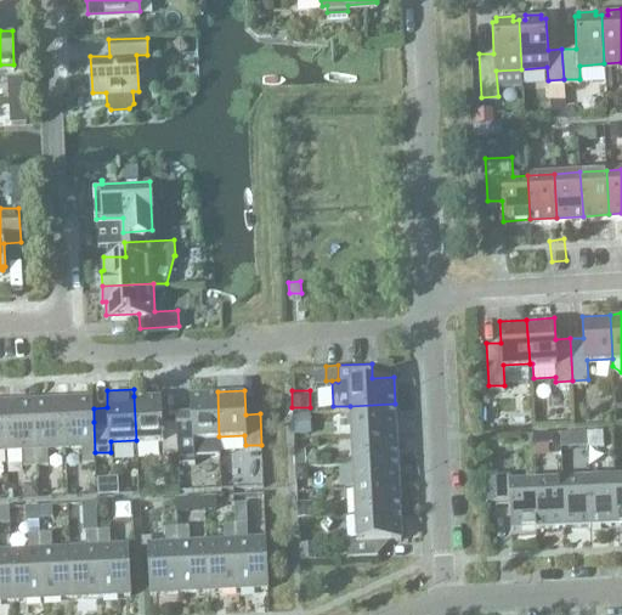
[(190,393),(191,405),(191,413),(176,415),(176,418),(179,449),(179,460),(194,458),(194,452),(220,451),(219,436),(218,391),(190,393)]
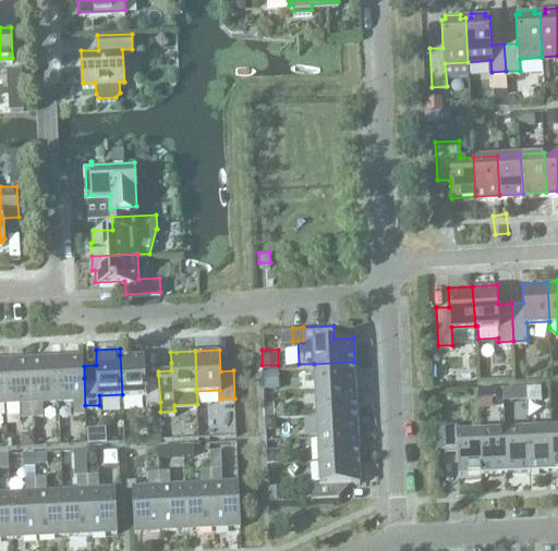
[(83,352),(56,354),(58,398),(75,398),(76,404),(74,404),(74,412),(84,411),(84,396),(85,396),(83,352)]
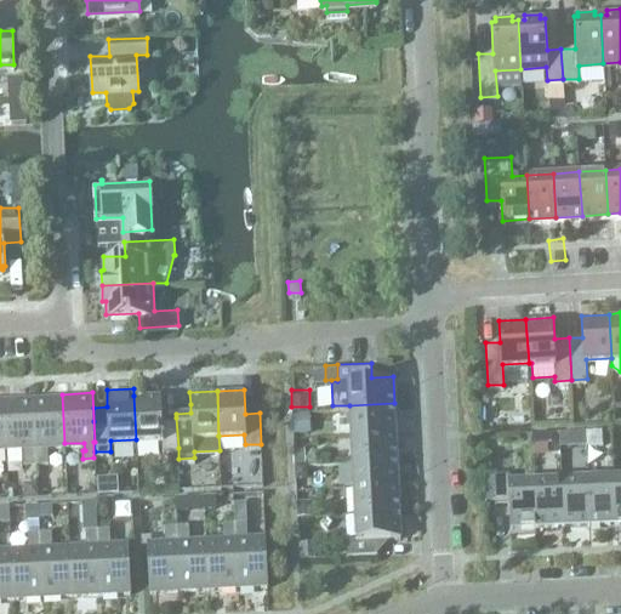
[(160,393),(134,396),(136,439),(161,438),(161,449),(178,448),(176,418),(161,418),(160,393)]
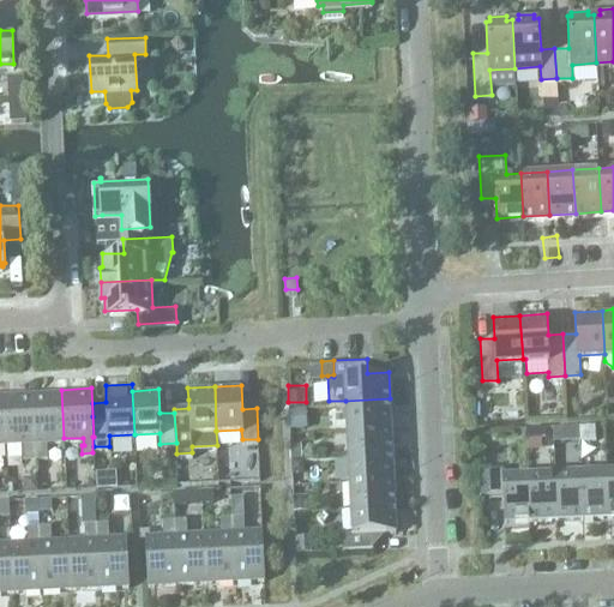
[(61,390),(32,391),(36,456),(47,455),(47,446),(44,446),(44,439),(64,438),(61,390)]
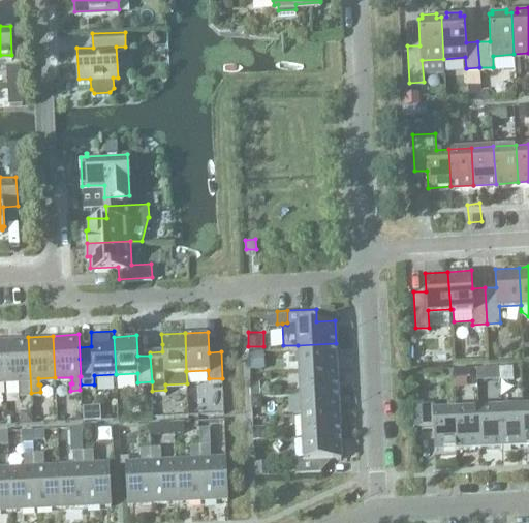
[(28,337),(3,338),(5,380),(22,379),(23,386),(21,386),(21,393),(31,393),(28,337)]
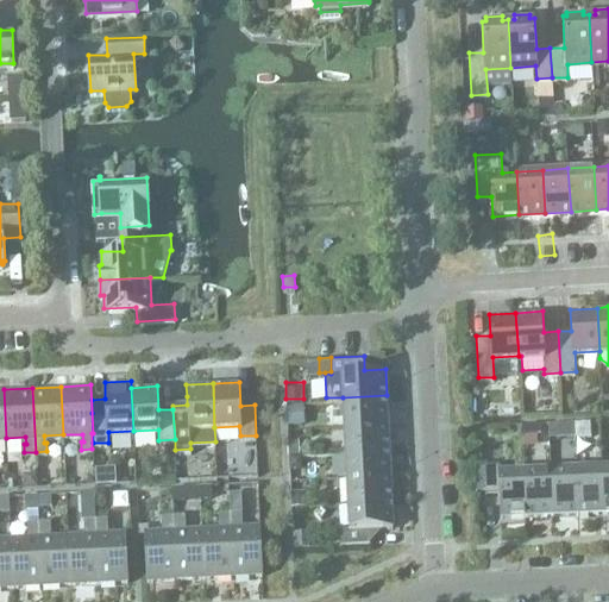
[(343,397),(344,422),(388,421),(387,395),(343,397)]
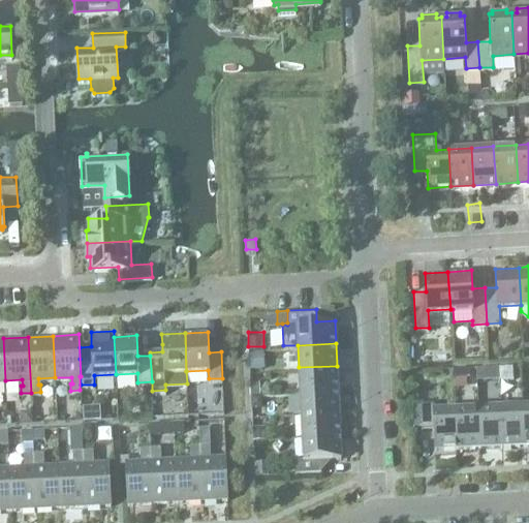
[(511,363),(498,364),(499,376),(511,375),(511,363)]
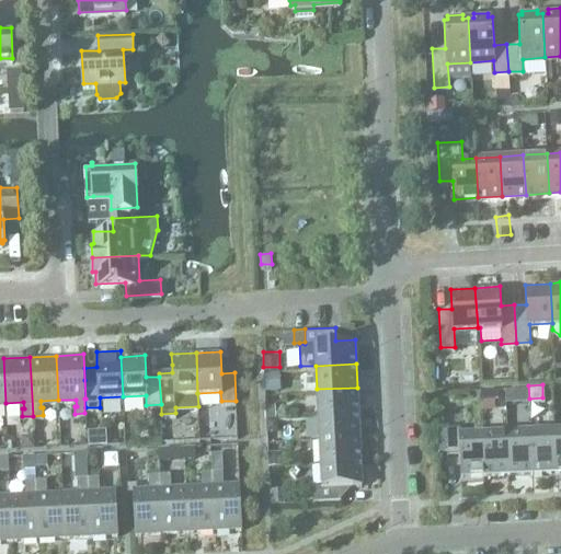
[(317,389),(318,413),(358,411),(357,388),(317,389)]
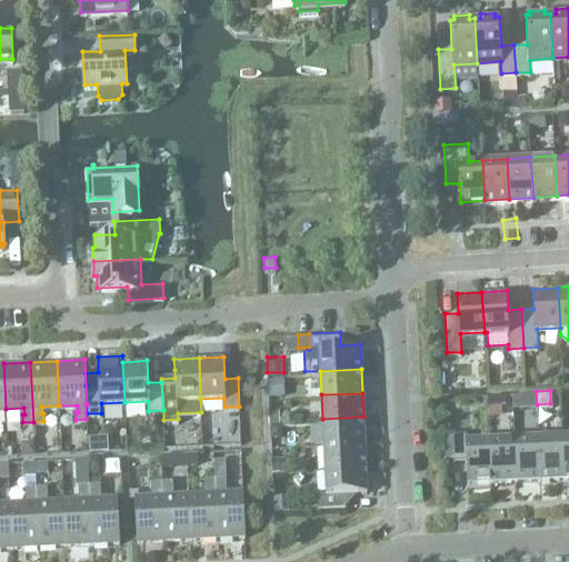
[(322,419),(323,443),(365,441),(363,417),(322,419)]
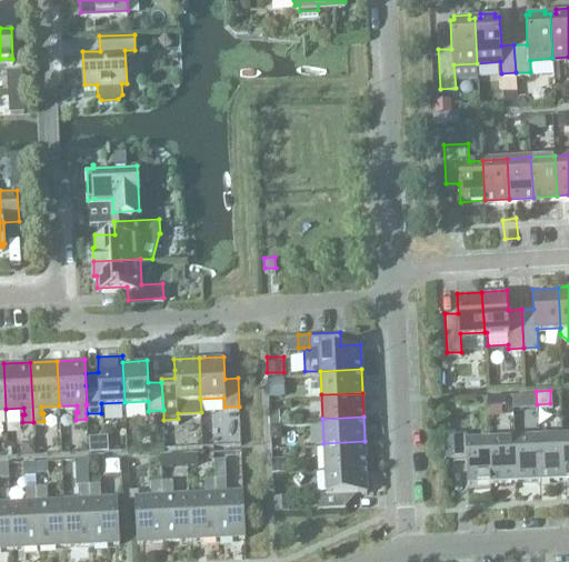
[(491,479),(490,439),(467,440),(466,430),(451,431),(452,459),(467,458),(468,480),(491,479)]
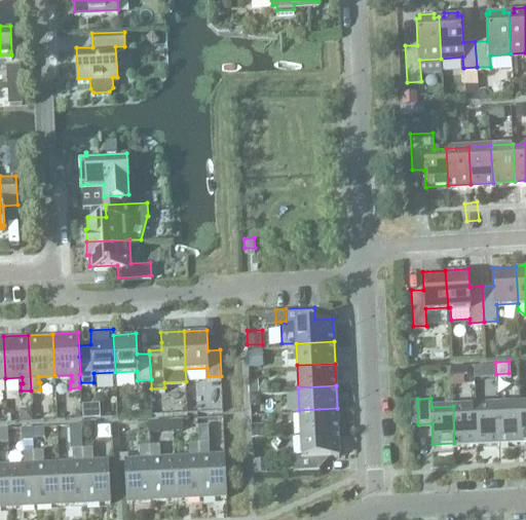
[(520,403),(497,404),(499,441),(522,440),(520,403)]
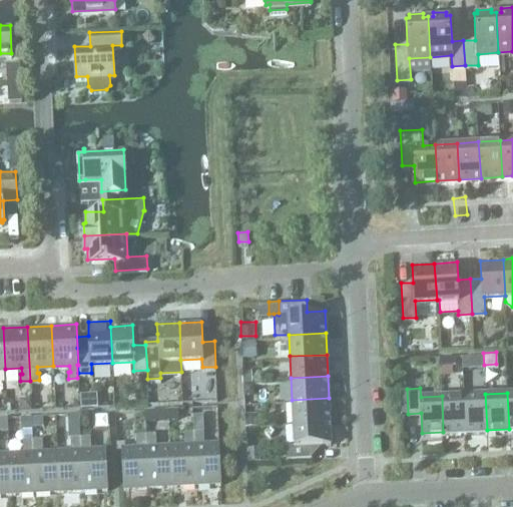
[(485,394),(464,395),(465,431),(487,430),(485,394)]
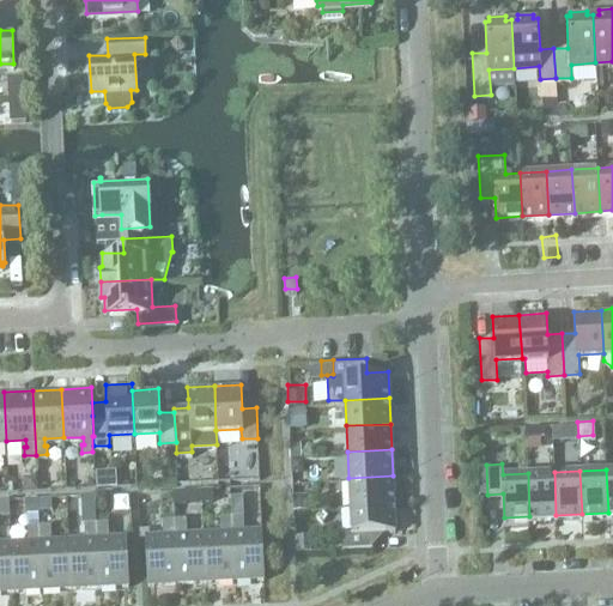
[(554,472),(528,473),(529,516),(556,515),(554,472)]
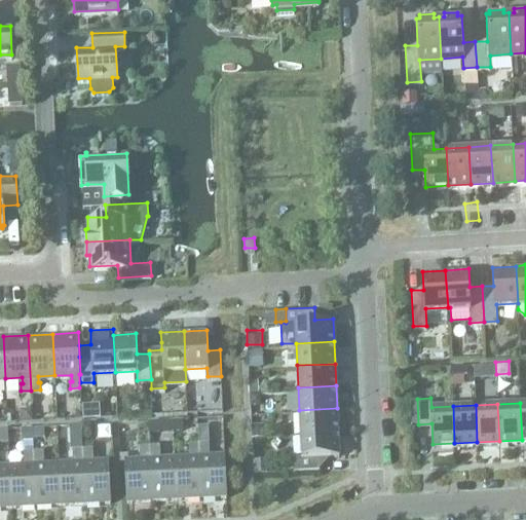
[(299,410),(301,433),(338,431),(337,408),(299,410)]
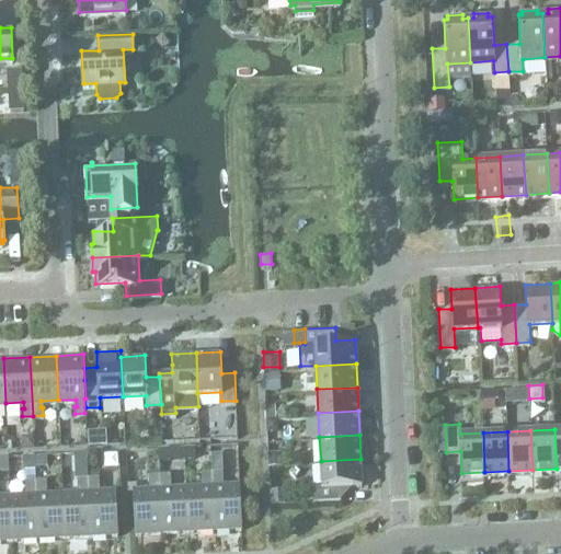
[(194,442),(185,443),(186,456),(195,454),(194,442)]
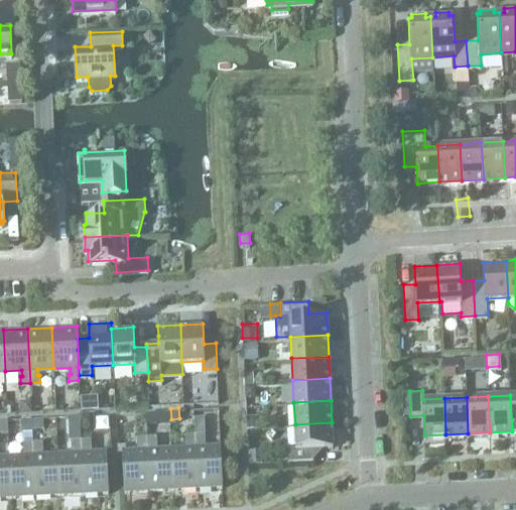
[(154,409),(146,409),(147,420),(155,419),(154,409)]
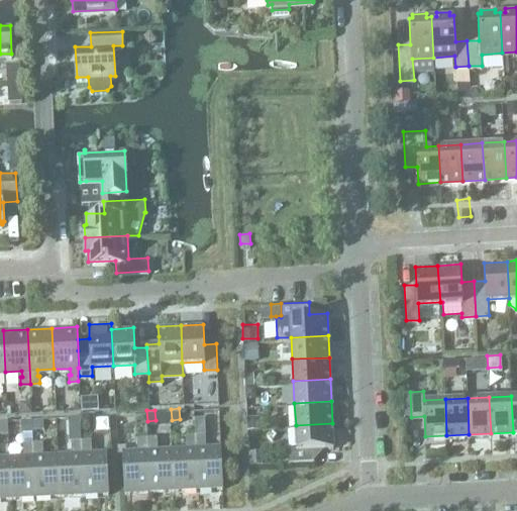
[(204,414),(195,414),(196,431),(205,431),(204,414)]
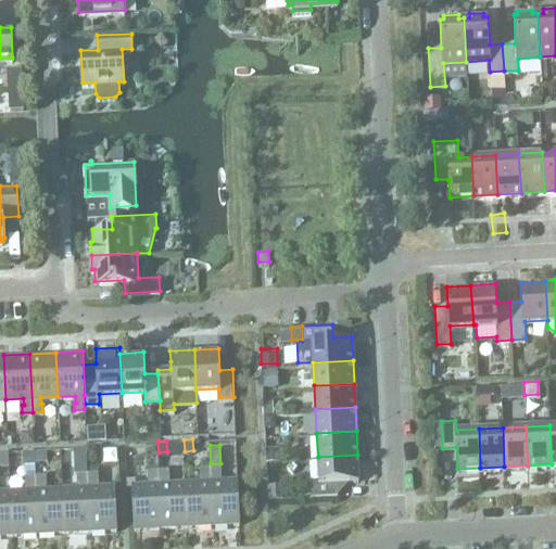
[(357,455),(318,457),(319,480),(310,481),(311,494),(338,492),(337,480),(358,479),(357,455)]
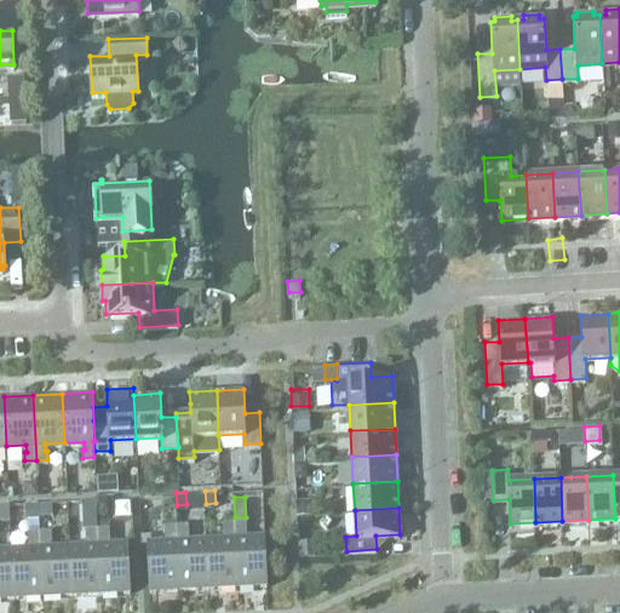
[(97,515),(82,516),(84,526),(85,526),(97,525),(97,515)]
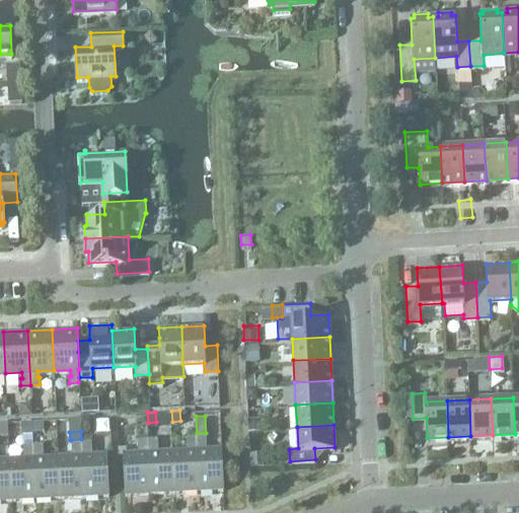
[(189,447),(172,448),(174,490),(199,488),(197,433),(187,434),(187,441),(189,441),(189,447)]
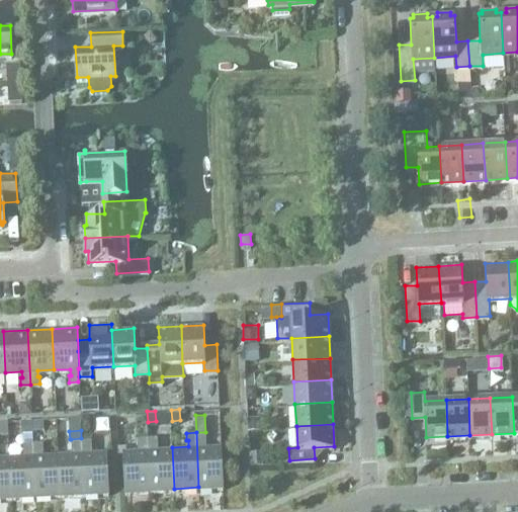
[(205,432),(196,432),(198,487),(224,486),(221,444),(204,445),(203,439),(205,439),(205,432)]
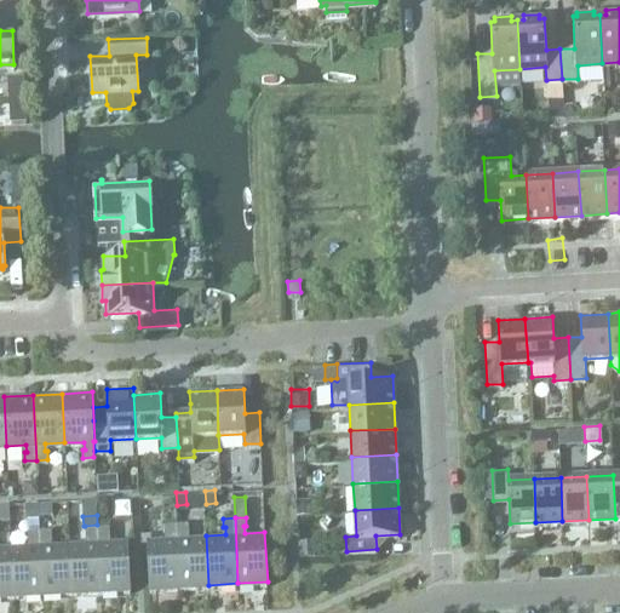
[(188,520),(176,521),(179,586),(208,585),(206,536),(187,536),(185,528),(188,528),(188,520)]
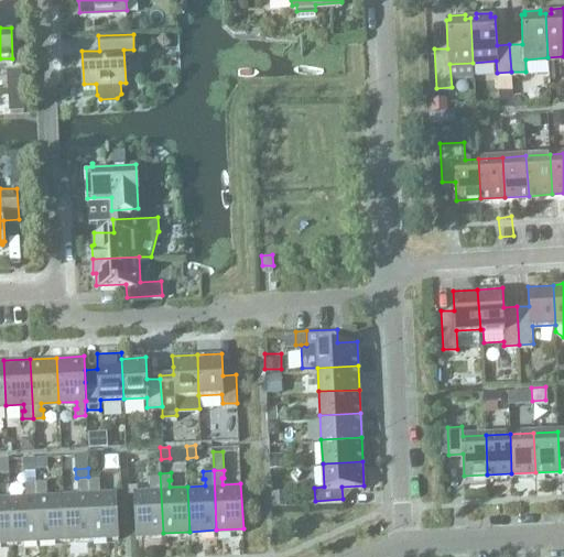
[(163,533),(160,473),(150,473),(150,481),(152,481),(152,488),(133,489),(136,534),(163,533)]
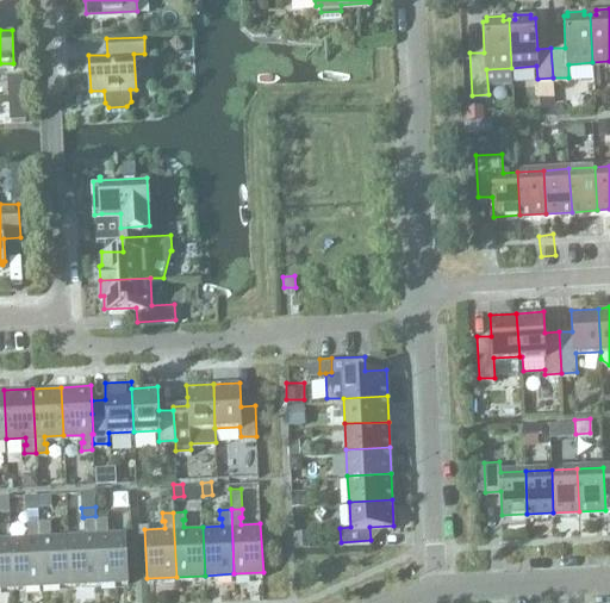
[(87,532),(68,533),(70,582),(99,580),(97,516),(95,516),(83,517),(85,524),(87,524),(87,532)]
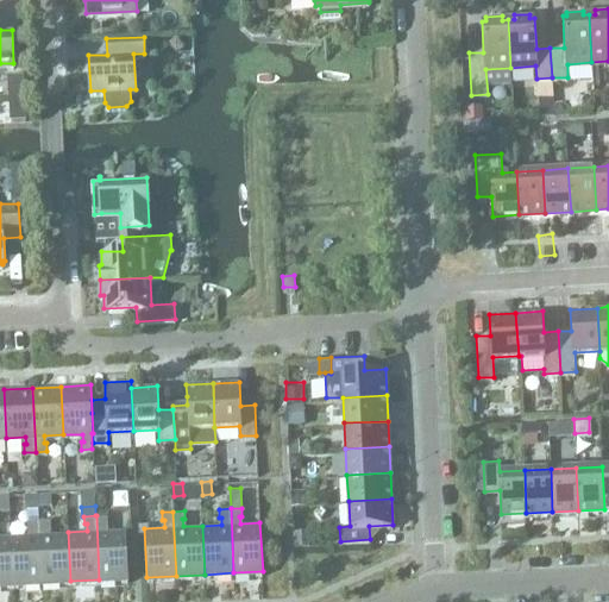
[(107,515),(96,515),(99,579),(129,577),(126,530),(106,531),(105,524),(107,522),(107,515)]
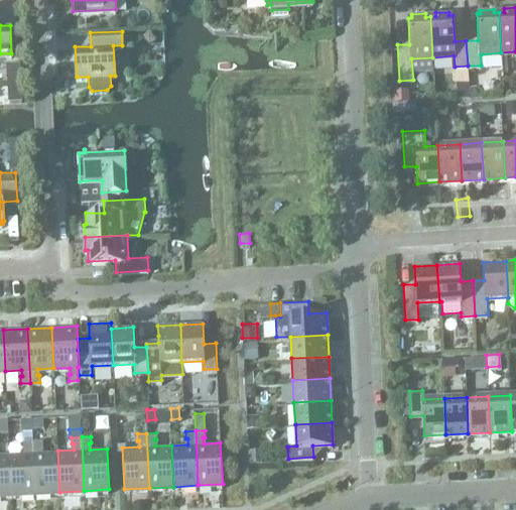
[(25,453),(9,454),(11,494),(35,493),(32,438),(23,439),(23,447),(25,447),(25,453)]
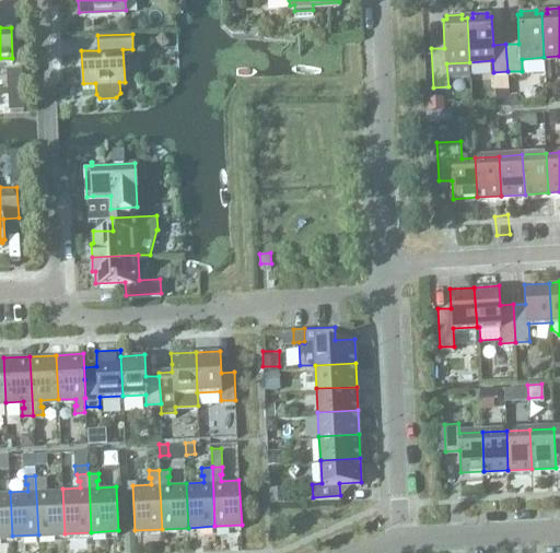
[(46,475),(35,475),(38,534),(65,533),(62,489),(45,490),(44,483),(46,483),(46,475)]
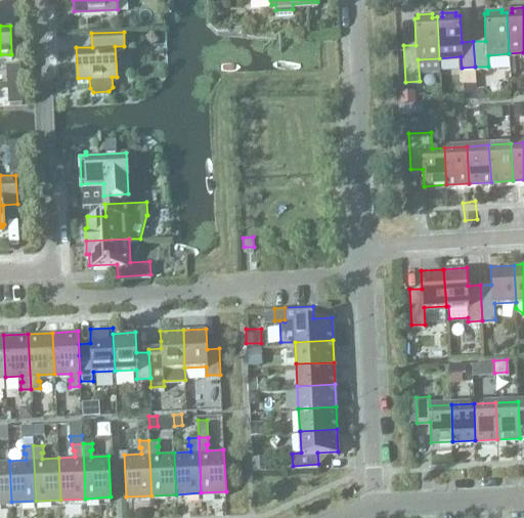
[(0,502),(11,502),(9,461),(0,460),(0,502)]
